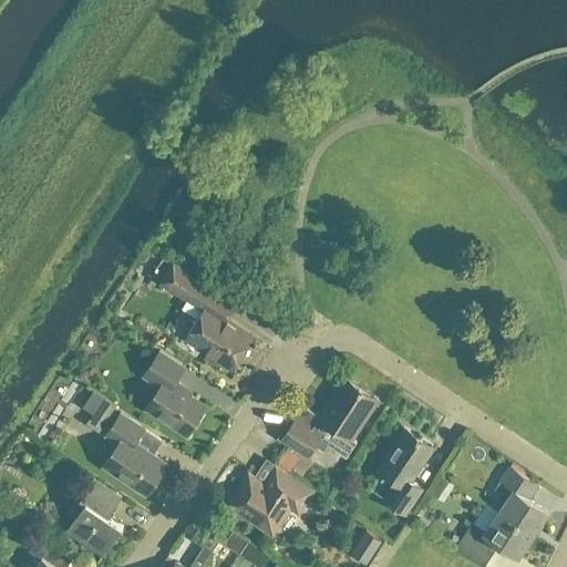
[(230,301),(199,280),(174,264),(161,282),(187,300),(183,307),(199,318),(186,338),(232,368),(253,336),(220,315),(230,301)]
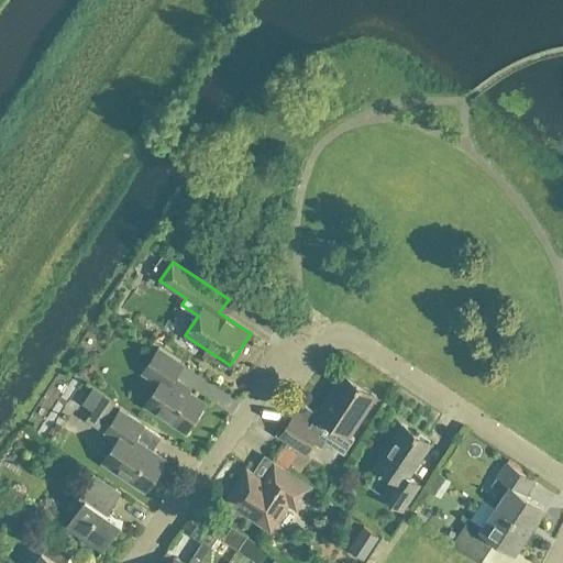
[(183,365),(158,349),(143,373),(159,384),(145,406),(186,432),(205,403),(181,387),(184,385),(174,378),(183,365)]
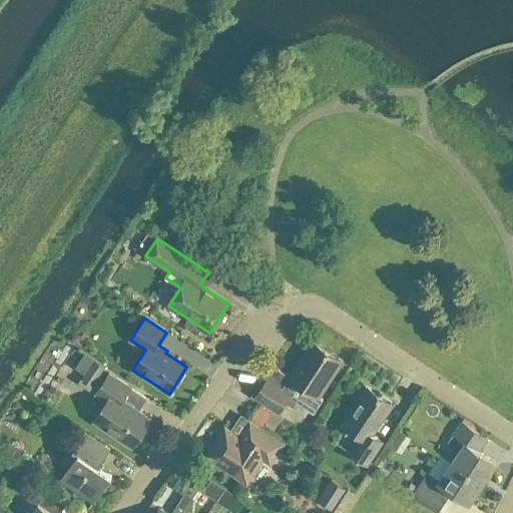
[(279,414),(285,403),(293,408),(297,403),(313,414),(322,400),(319,398),(343,362),(314,342),(297,367),(296,366),(288,378),(289,379),(283,388),(269,378),(254,398),(279,414)]
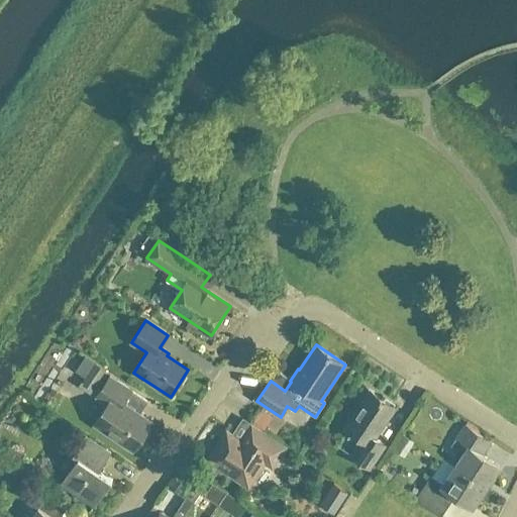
[(90,393),(105,369),(94,362),(78,385),(90,393)]
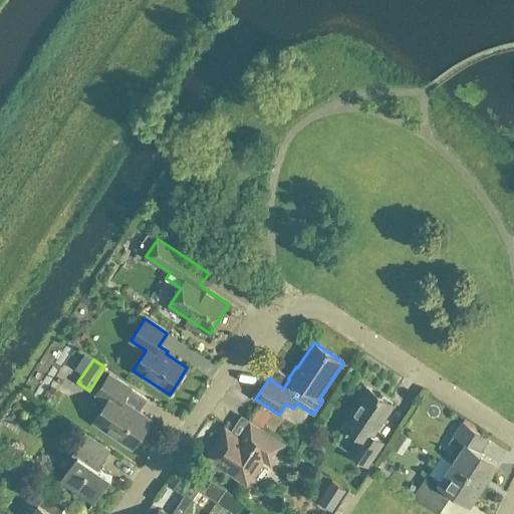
[(131,390),(109,374),(95,395),(106,402),(93,422),(134,449),(152,421),(122,402),(131,390)]
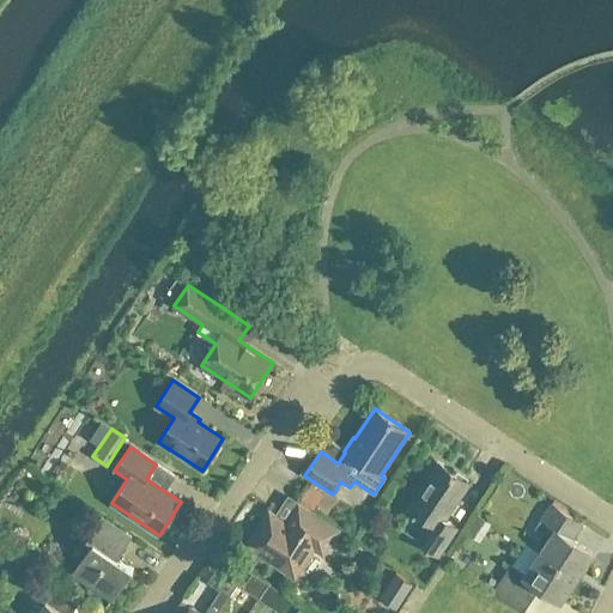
[(438,463),(408,508),(429,521),(416,541),(439,557),(457,529),(444,522),(469,484),(438,463)]
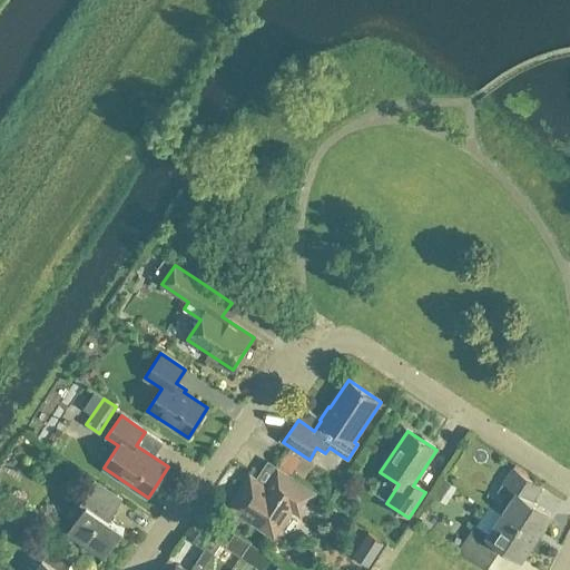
[(301,518),(316,493),(290,477),(281,470),(277,468),(265,485),(251,477),(229,508),(274,537),(291,511),(301,518)]
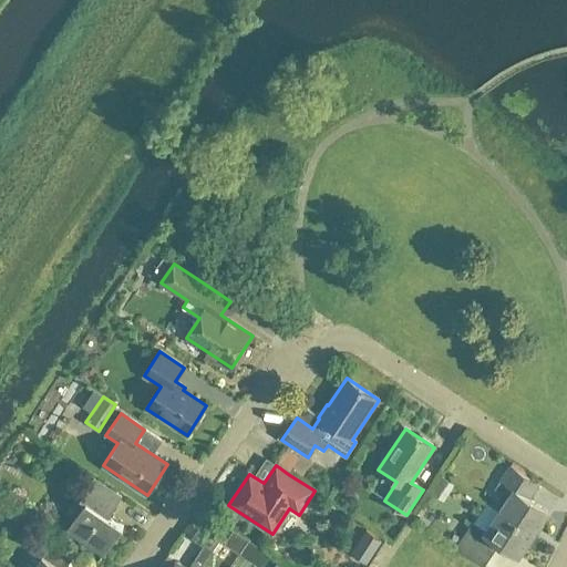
[(508,498),(500,512),(533,534),(548,512),(529,500),(539,485),(511,466),(495,490),(508,498)]
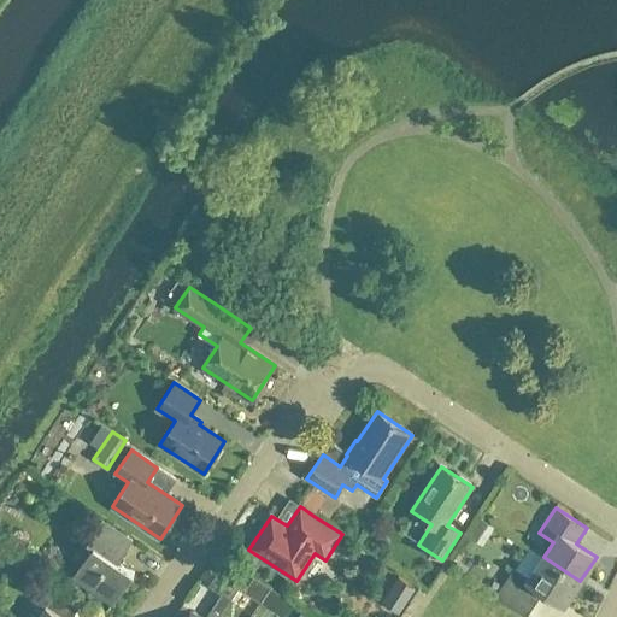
[(101,521),(88,542),(94,546),(74,577),(113,604),(135,571),(118,560),(133,541),(101,521)]
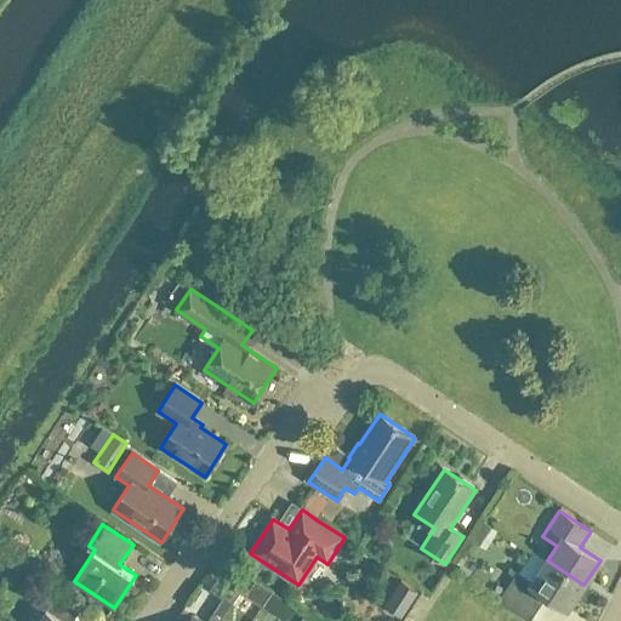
[(568,609),(584,585),(547,560),(533,582),(518,573),(499,602),(528,620),(530,620),(547,596),(568,609)]
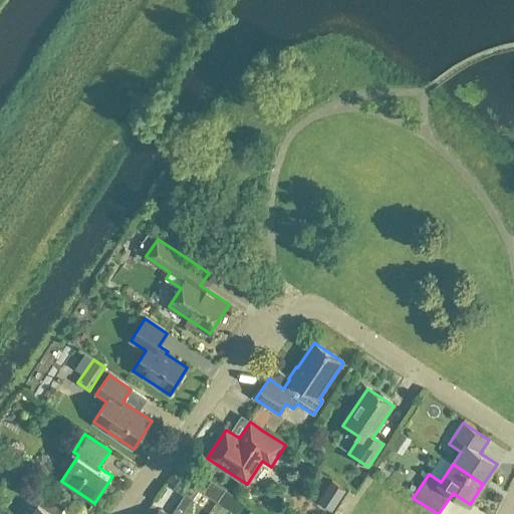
[(204,493),(217,502),(225,490),(212,481),(204,493)]
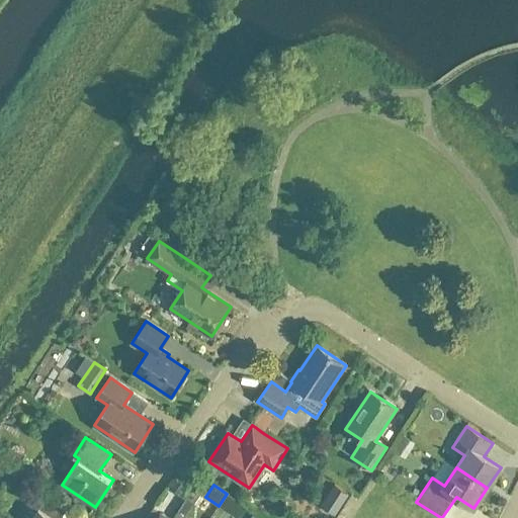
[(52,517),(62,503),(34,486),(28,496),(35,500),(32,504),(27,500),(15,517),(52,517)]
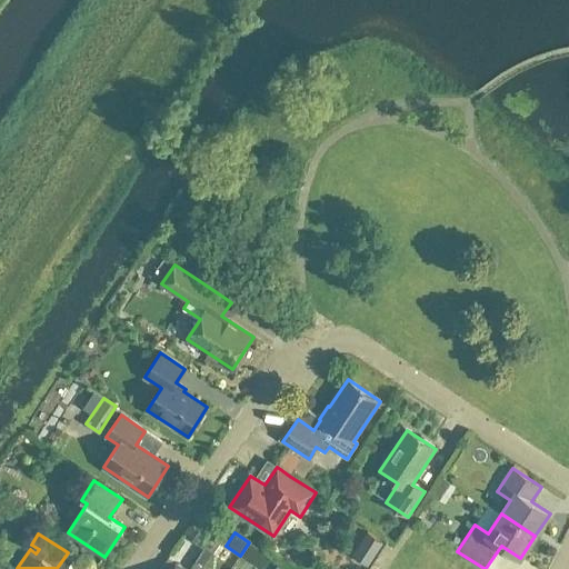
[(202,568),(203,567),(212,555),(203,549),(190,568),(185,568),(177,563),(173,568),(202,568)]
